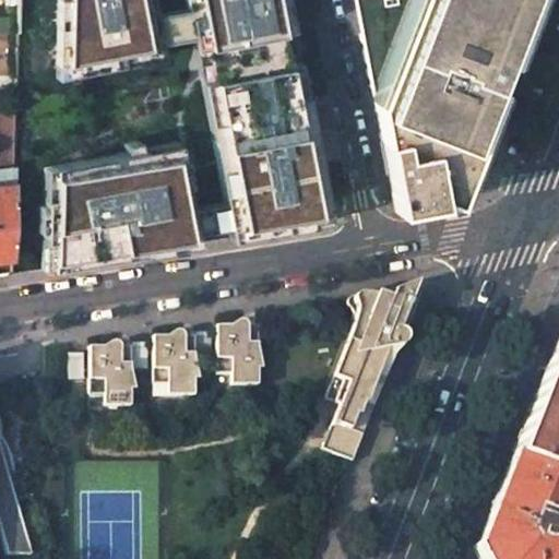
[(150,0),(55,0),(52,78),(161,55),(150,0)]
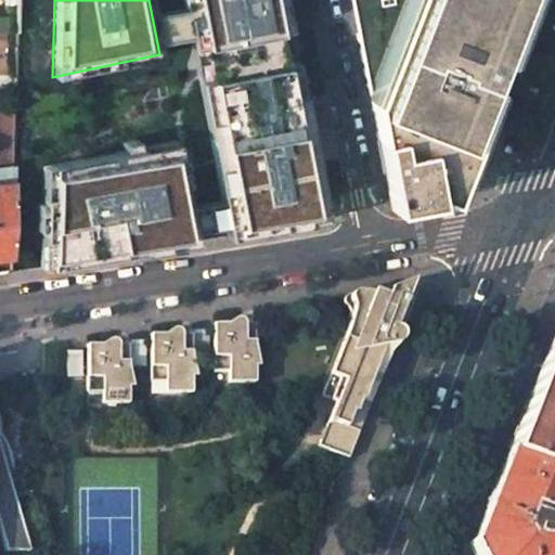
[(283,0),(181,0),(226,236),(324,218),(283,0)]
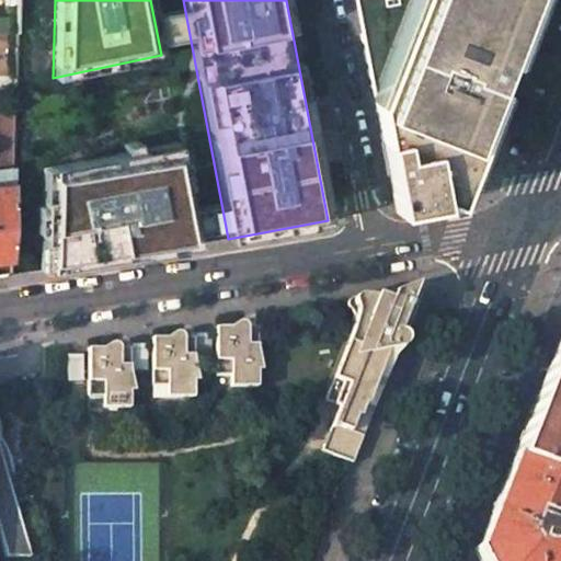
[(353,0),(393,210),(439,202),(437,194),(455,201),(499,87),(492,82),(501,60),(507,63),(531,0),(353,0)]
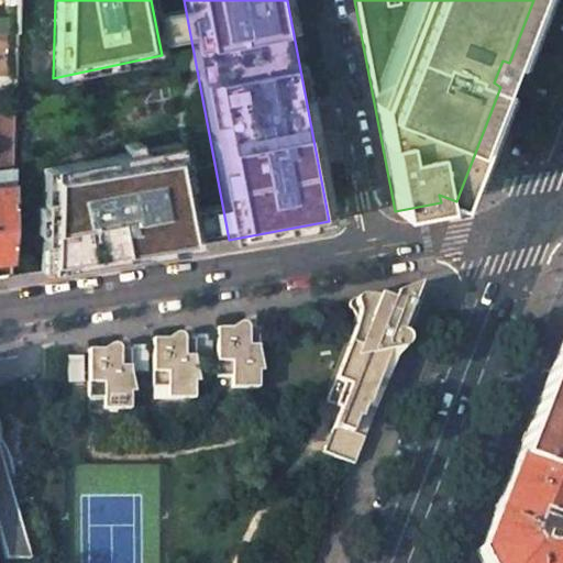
[(41,269),(195,245),(177,143),(42,167),(41,269)]
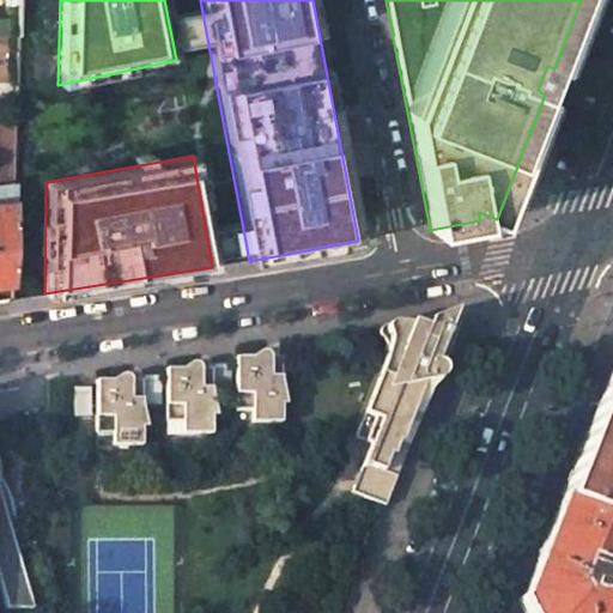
[(12,182),(0,183),(0,281),(11,281),(12,182)]
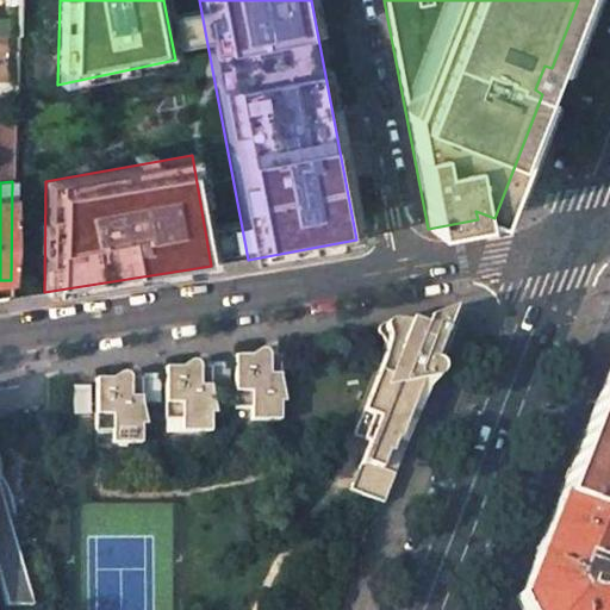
[(366,442),(348,490),(383,503),(455,316),(454,313),(452,311),(380,323),(377,327),(377,330),(377,335),(379,340),(383,343),(385,347),(385,350),(352,435),(366,442)]
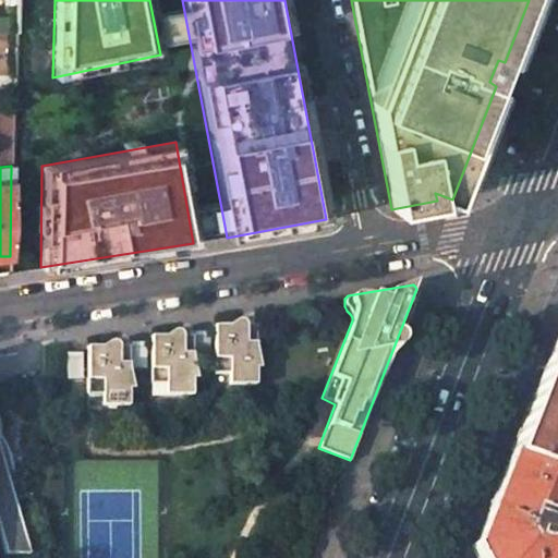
[(233,325),(214,325),(214,335),(213,373),(229,373),(229,385),(254,385),(254,325),(233,325)]
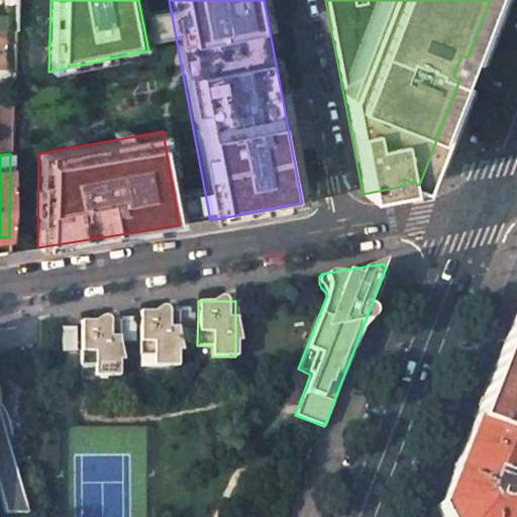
[(512,317),(472,421),(516,438),(516,304),(512,317)]
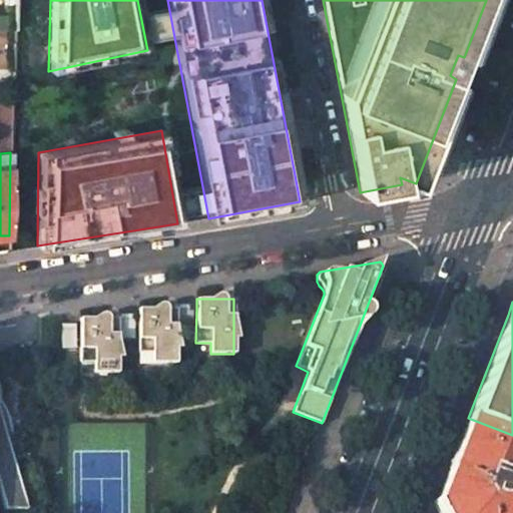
[(157,308),(138,308),(138,319),(138,353),(152,353),(152,364),(175,364),(176,308),(157,308)]
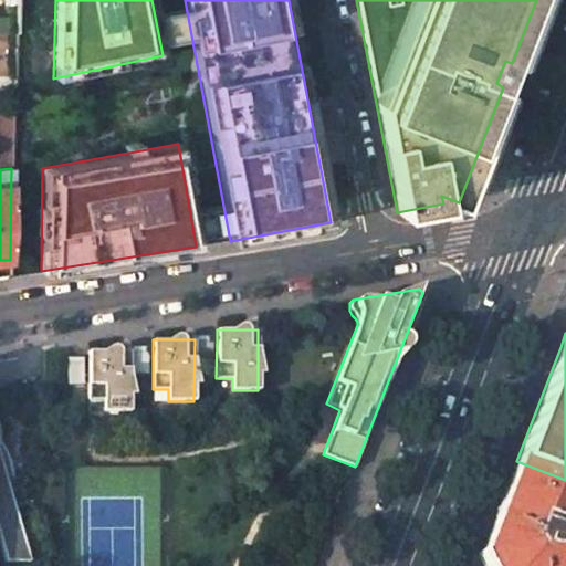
[(108,352),(88,350),(88,359),(88,400),(104,400),(104,412),(129,412),(130,352),(108,352)]
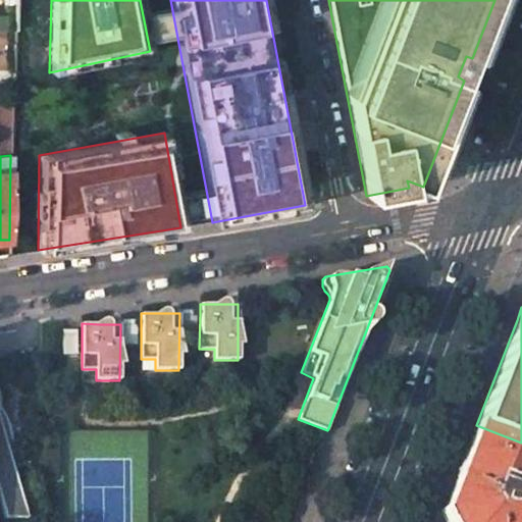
[(0,506),(4,519),(27,519),(16,486),(9,487),(9,476),(15,475),(10,462),(11,455),(12,449),(11,441),(10,434),(9,427),(6,421),(3,414),(0,409),(0,506)]
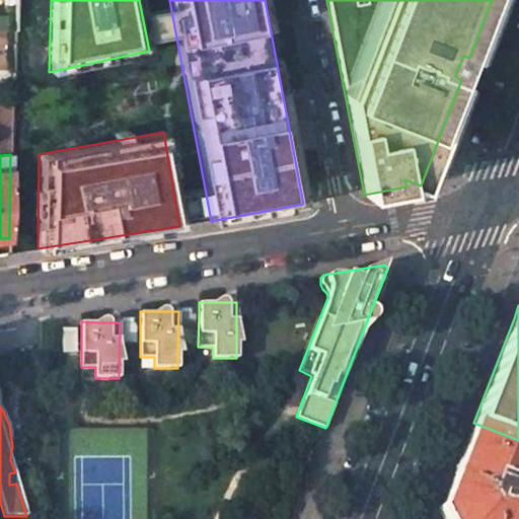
[(518,440),(473,423),(440,510),(444,518),(518,518),(518,493),(509,493),(513,483),(511,482),(518,461),(518,440)]
